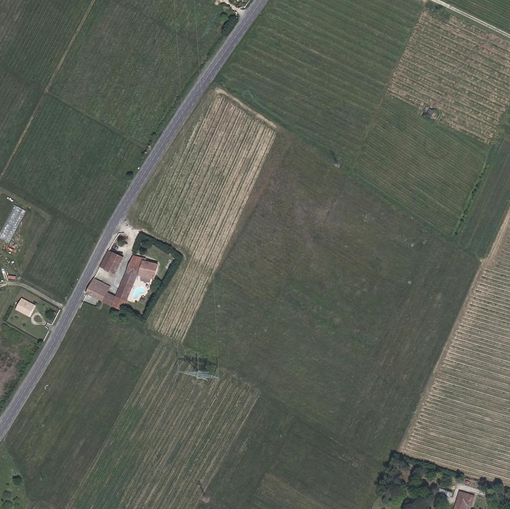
[(100,264),(103,265),(108,254),(105,253),(100,264)]
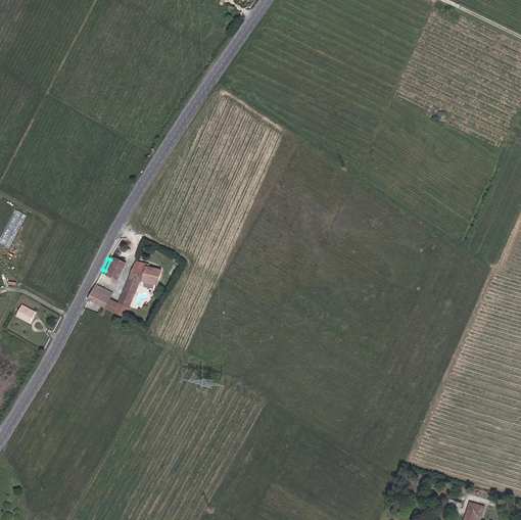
[(105,276),(115,280),(123,263),(112,258),(105,276)]
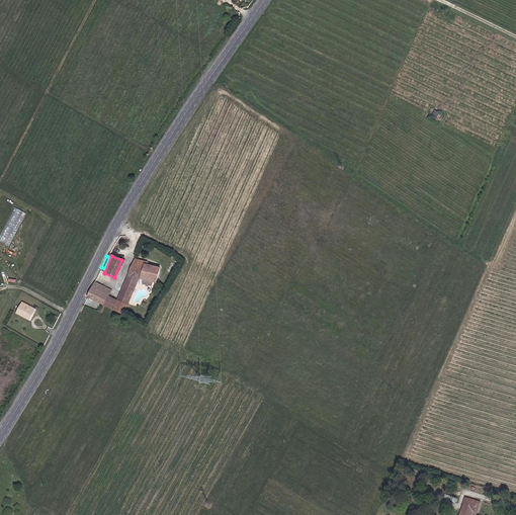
[(156,284),(161,272),(144,266),(145,264),(134,259),(116,298),(112,308),(121,313),(139,277),(144,279),(143,284),(151,287),(153,283),(156,284)]
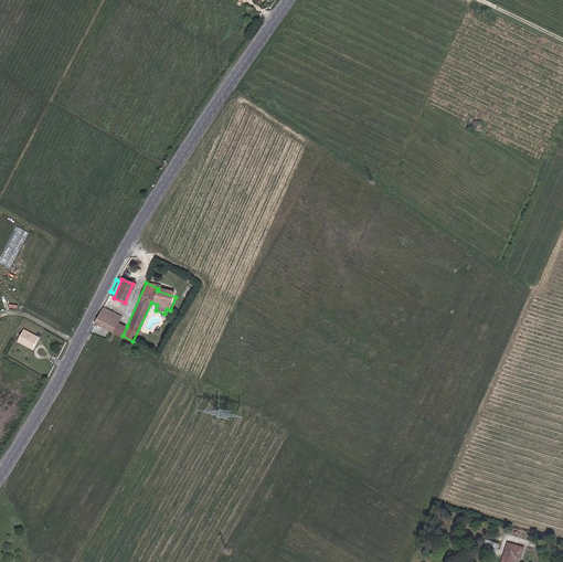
[(119,315),(101,304),(92,320),(110,329),(116,320),(119,315)]
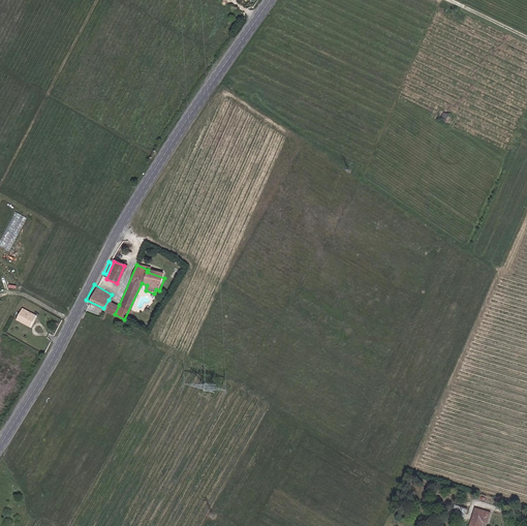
[(103,308),(115,314),(119,305),(109,300),(103,308)]
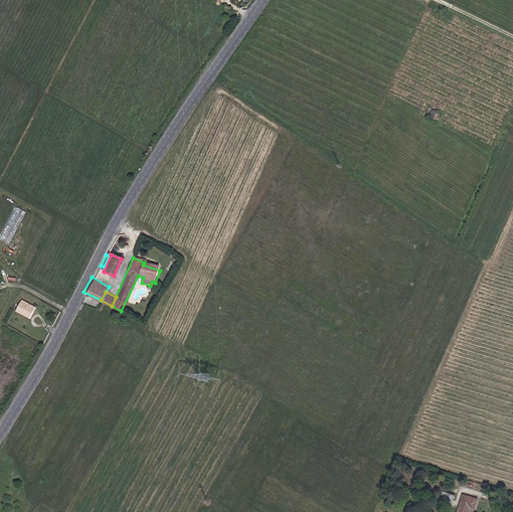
[(15,307),(28,315),(33,306),(20,299),(15,307)]
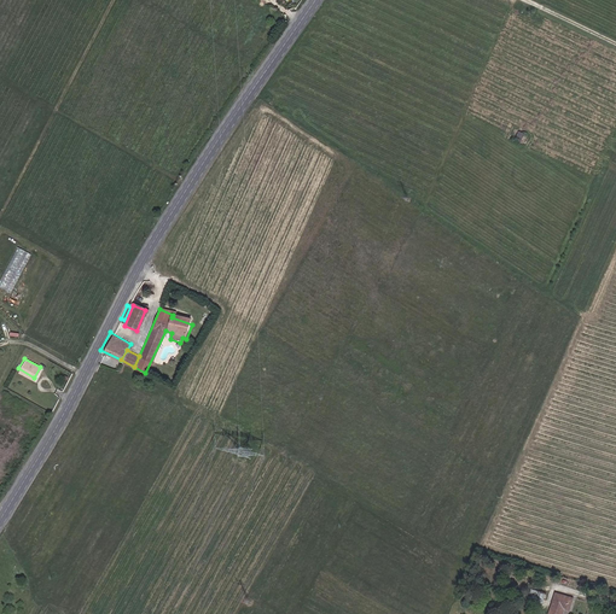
[(33,379),(34,378),(18,368),(17,370),(33,379)]
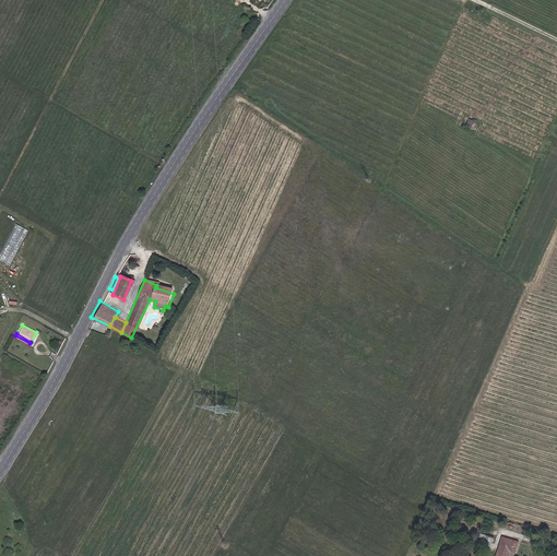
[(507,555),(509,548),(514,551),(519,539),(502,534),(495,555),(507,555)]
